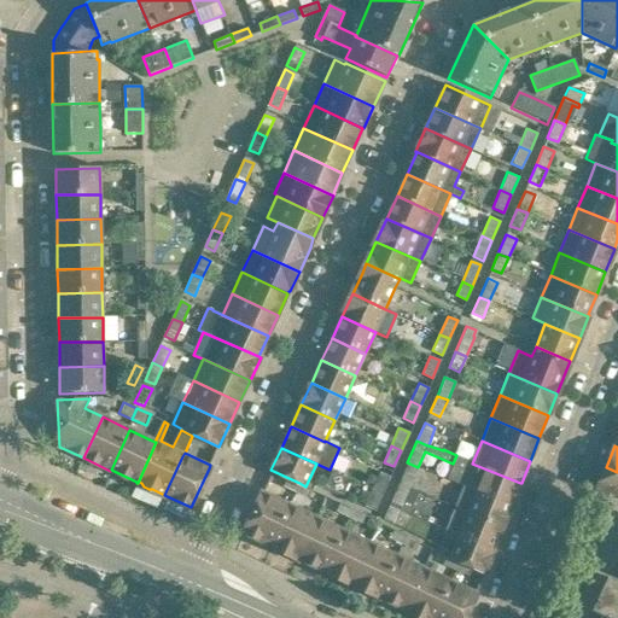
[(408,489),(418,467),(407,462),(397,485),(408,489)]
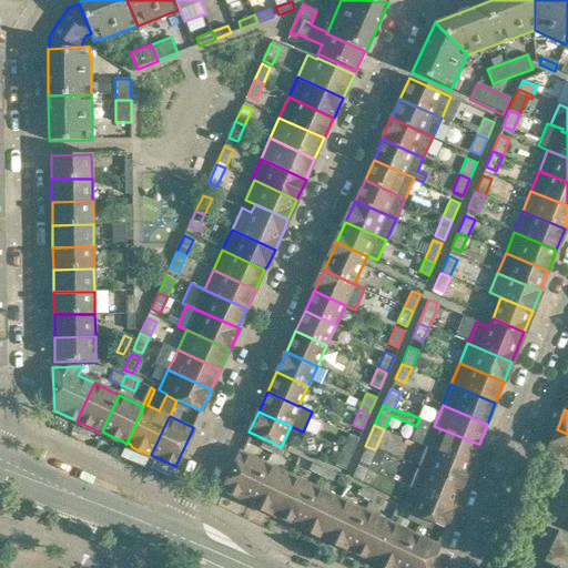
[(478,444),(434,426),(425,446),(469,465),(478,444)]
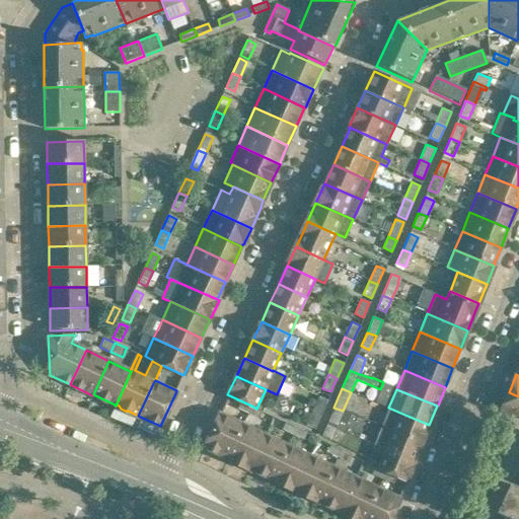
[(518,396),(509,392),(499,417),(518,419),(518,396)]
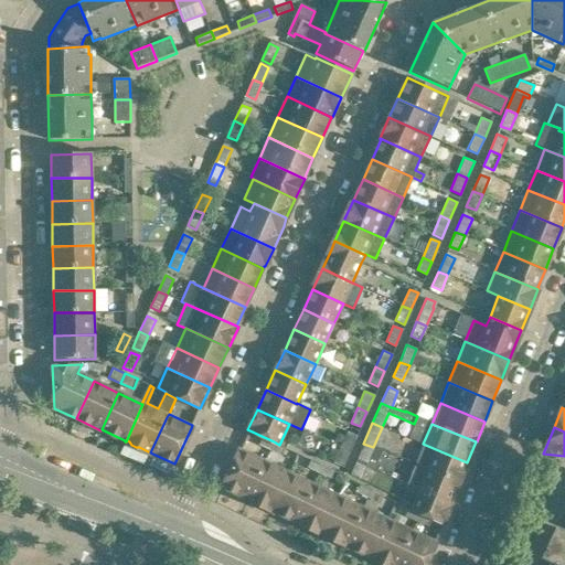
[(350,452),(356,435),(348,430),(340,448),(350,452)]
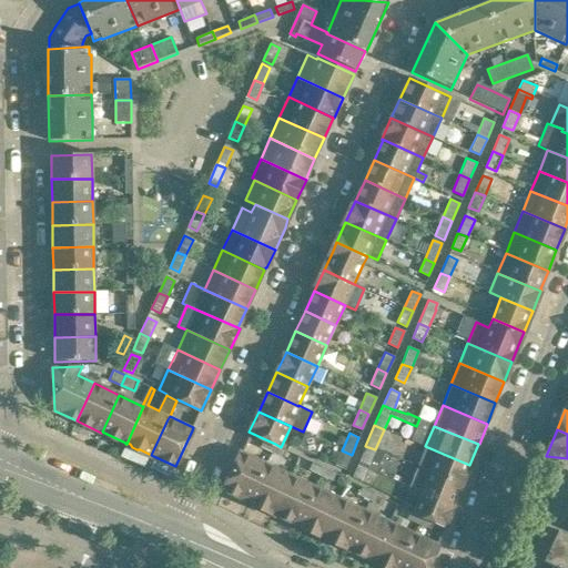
[(271,452),(275,444),(263,438),(259,446),(271,452)]
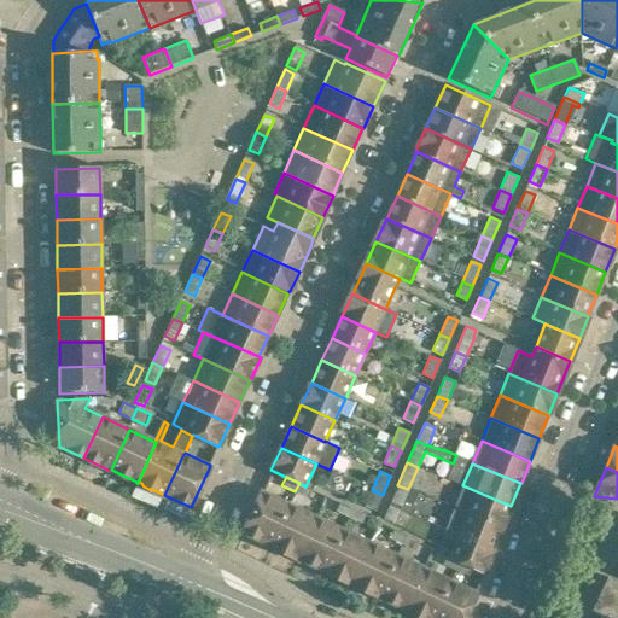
[(308,497),(312,489),(305,487),(299,483),(295,491),(308,497)]
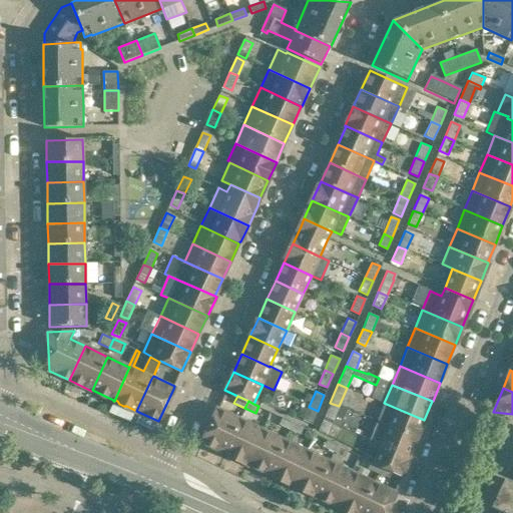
[(334,420),(339,406),(330,403),(324,416),(334,420)]
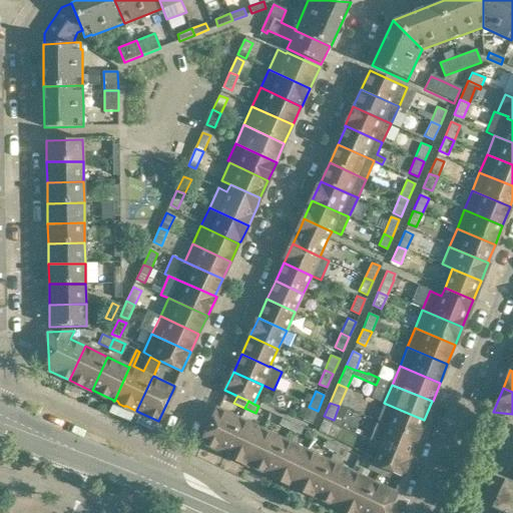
[(424,420),(384,403),(377,422),(417,438),(424,420)]
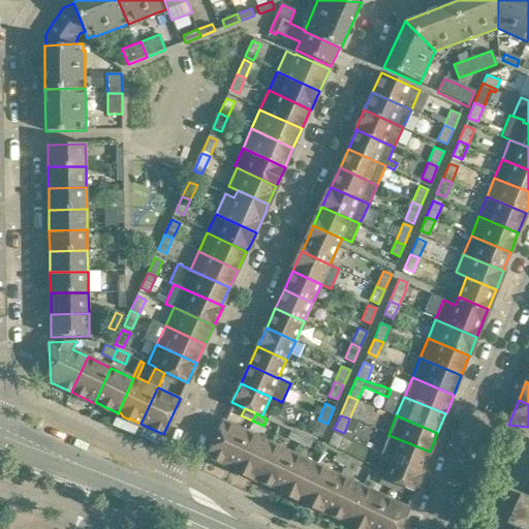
[(321,437),(328,424),(318,419),(312,433),(321,437)]
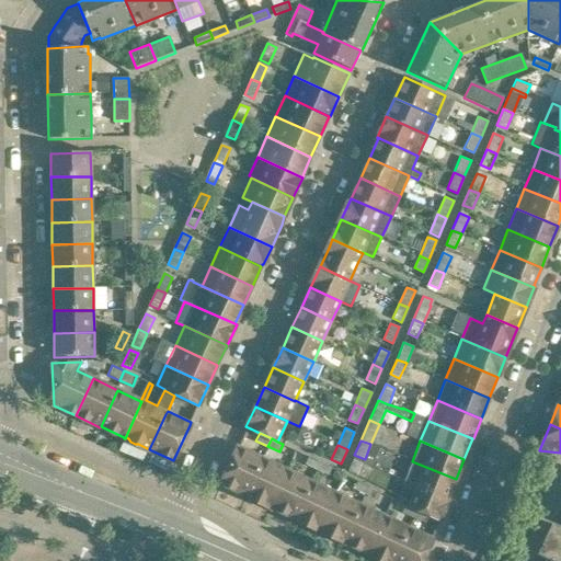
[(245,496),(262,459),(237,447),(220,483),(245,494),(244,496),(245,496)]
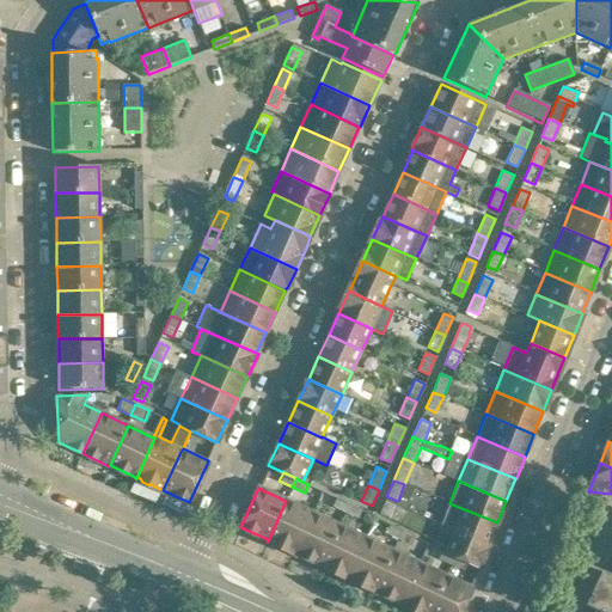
[(346,512),(349,503),(336,497),(332,506),(346,512)]
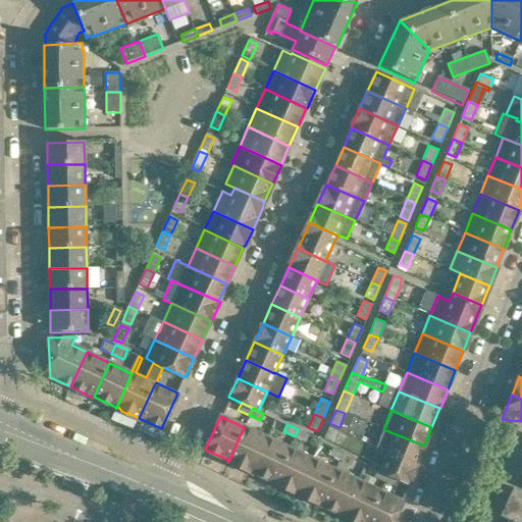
[(332,441),(337,431),(328,426),(323,437),(332,441)]
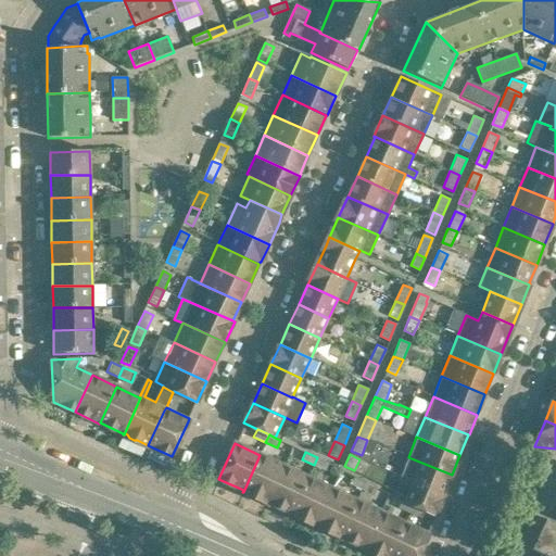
[(266,503),(283,466),(260,455),(243,492),(244,493),(245,491),(254,495),(255,498),(261,501),(263,500),(266,501),(265,502),(266,503)]
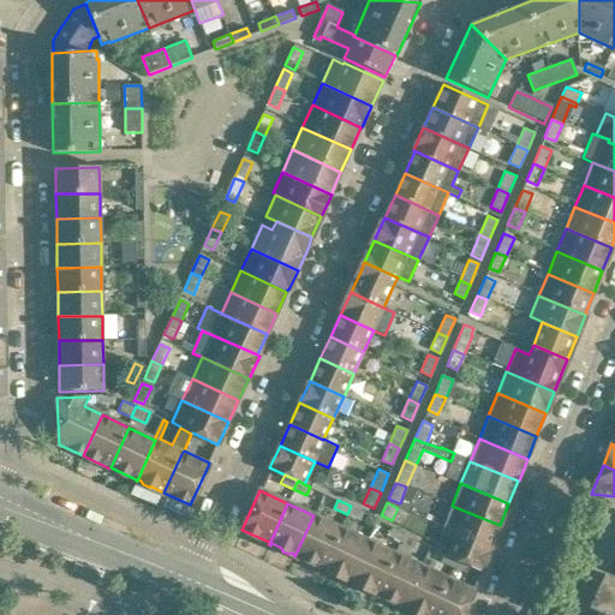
[(359,520),(364,512),(351,506),(347,514),(359,520)]
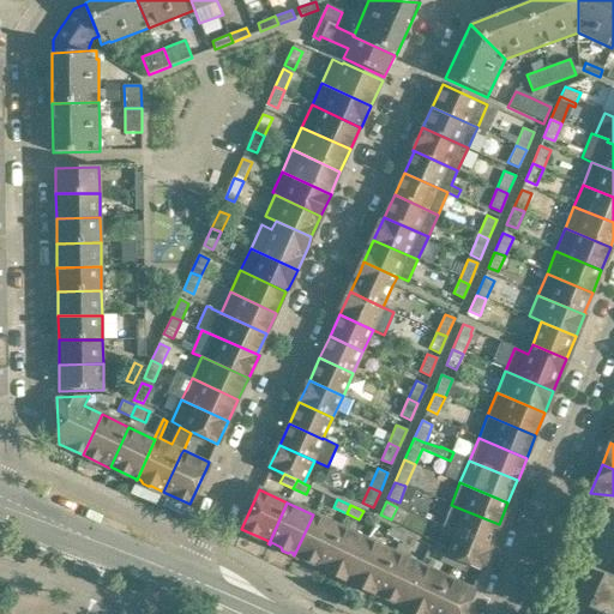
[(489,547),(499,524),(451,505),(443,527),(455,531),(453,533),(489,547)]
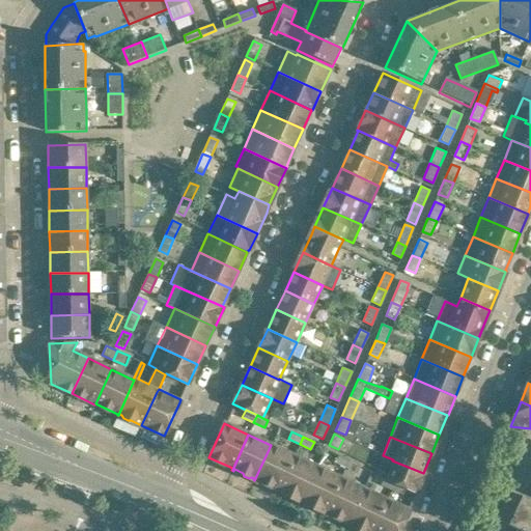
[(278,490),(294,456),(271,445),(254,480),(255,480),(256,480),(278,490)]
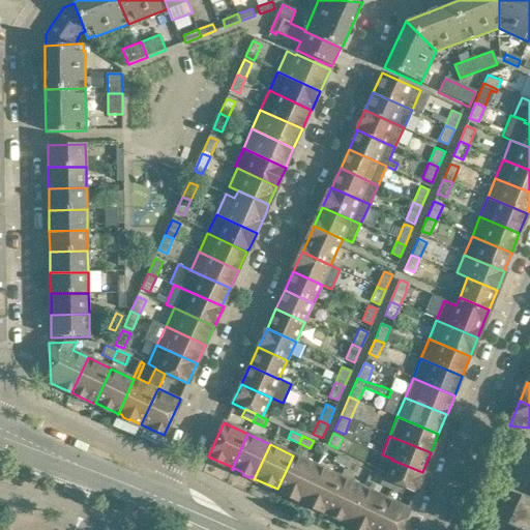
[(345,467),(348,459),(336,453),(333,461),(345,467)]
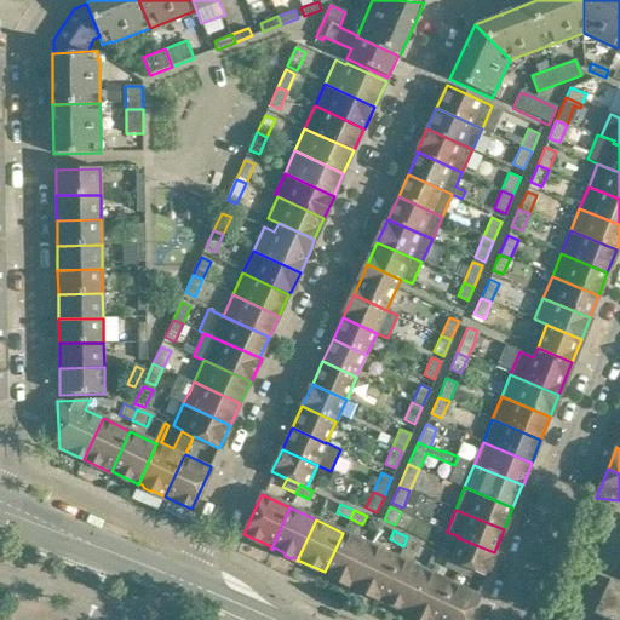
[(351,587),(371,546),(343,533),(325,572),(323,574),(351,587)]
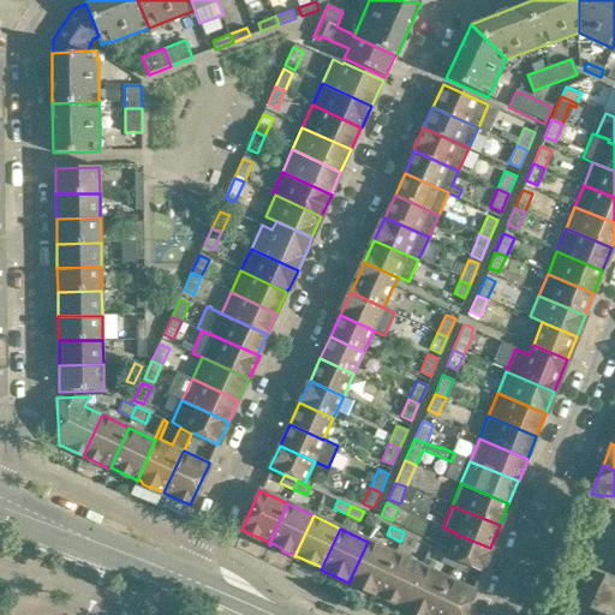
[(412,548),(417,539),(404,532),(400,542),(412,548)]
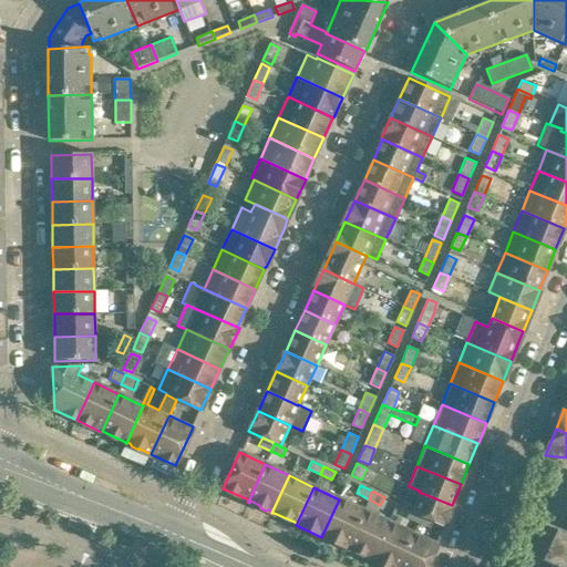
[(444,526),(452,505),(419,492),(411,511),(421,515),(433,521),(444,526)]
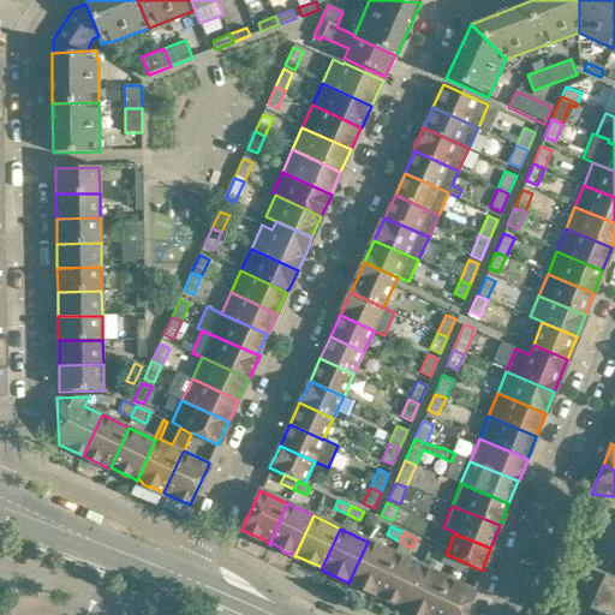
[(377,595),(394,555),(368,542),(348,583),(376,596),(377,595)]
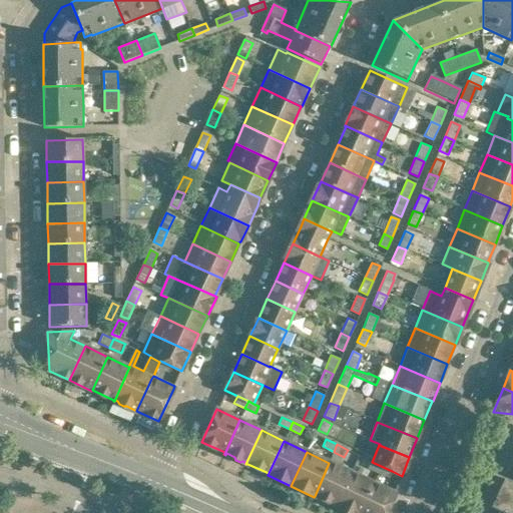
[(378,473),(381,466),(372,462),(370,461),(367,468),(378,473)]
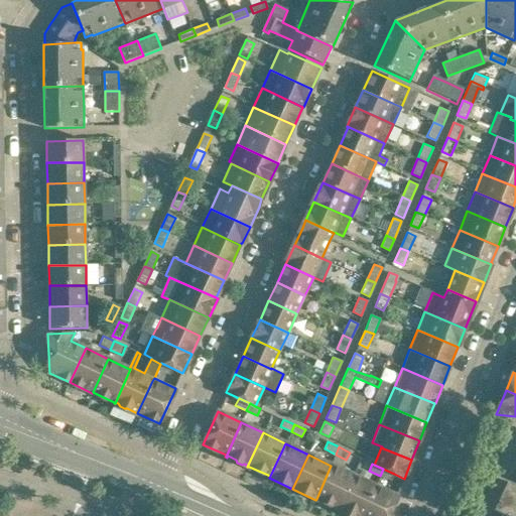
[(338,509),(353,476),(331,466),(316,499),(338,509)]
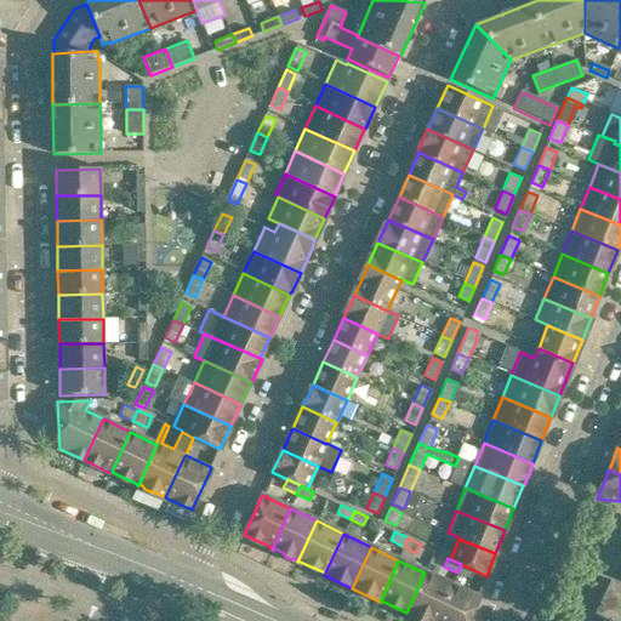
[(471,579),(474,570),(461,564),(457,573),(471,579)]
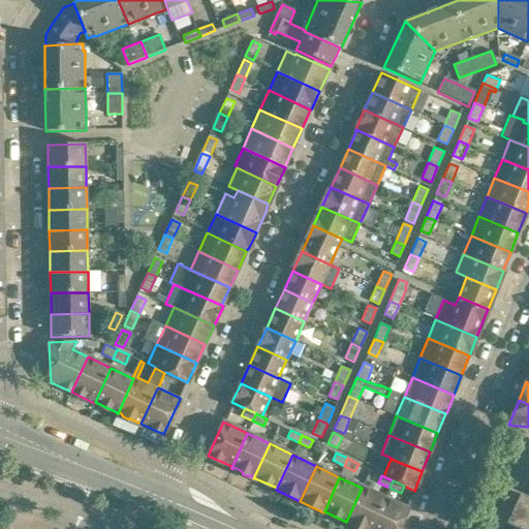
[(360,528),(371,528),(384,499),(362,488),(346,522),(350,524),(352,527),(355,528),(358,528),(360,528)]
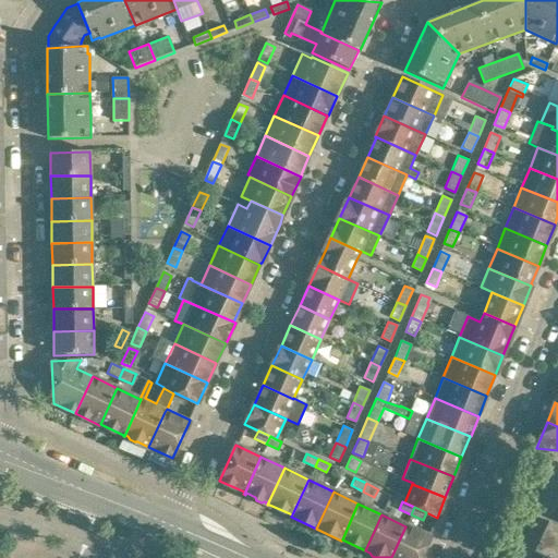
[(557,557),(557,525),(548,521),(533,552),(543,557),(544,557),(545,557),(546,557),(547,557),(557,557)]
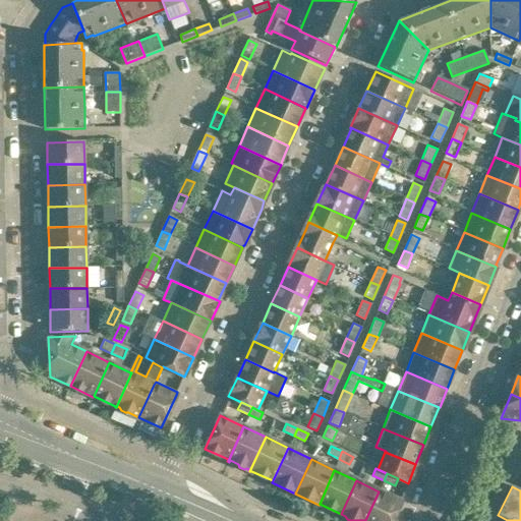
[(392,520),(401,502),(400,502),(379,491),(365,520),(392,520)]
